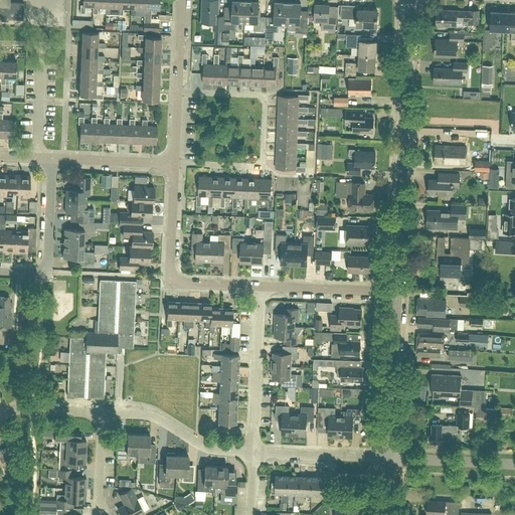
[(0,0),(0,18),(22,19),(23,3),(8,2),(8,0),(0,0)]
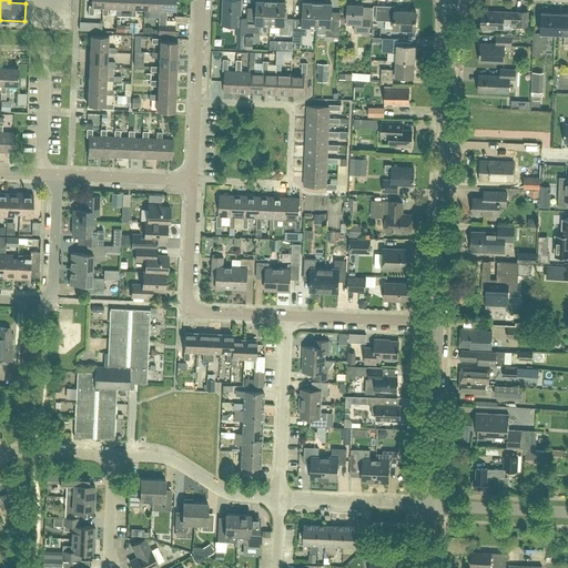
[(105,7),(104,0),(91,0),(91,6),(89,6),(89,14),(93,14),(93,7),(102,7),(105,7)]
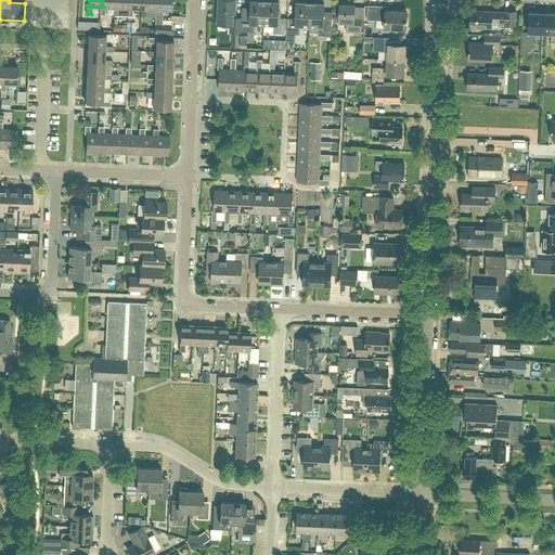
[(116,8),(116,0),(102,0),(103,7),(100,7),(100,14),(105,15),(105,7),(114,8),(116,8)]
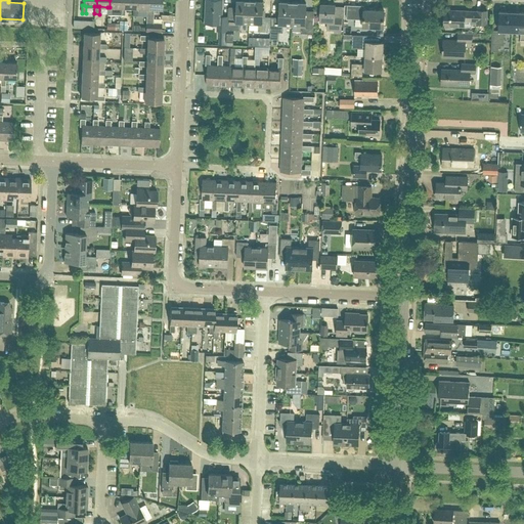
[(110,0),(110,7),(107,7),(107,14),(112,14),(112,7),(121,7),(123,7),(123,0),(110,0)]
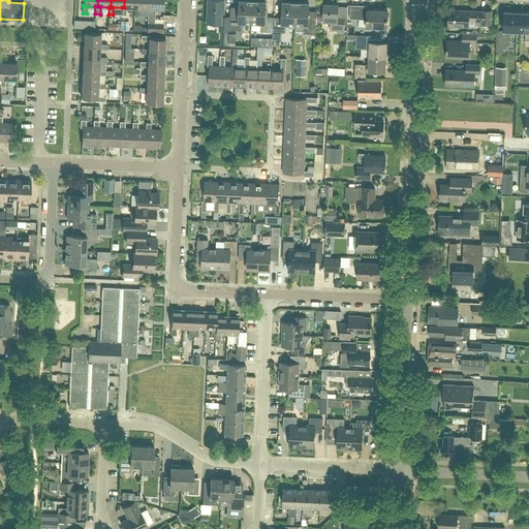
[(126,7),(134,8),(136,8),(136,0),(124,0),(124,7),(122,7),(121,16),(126,16),(126,7)]
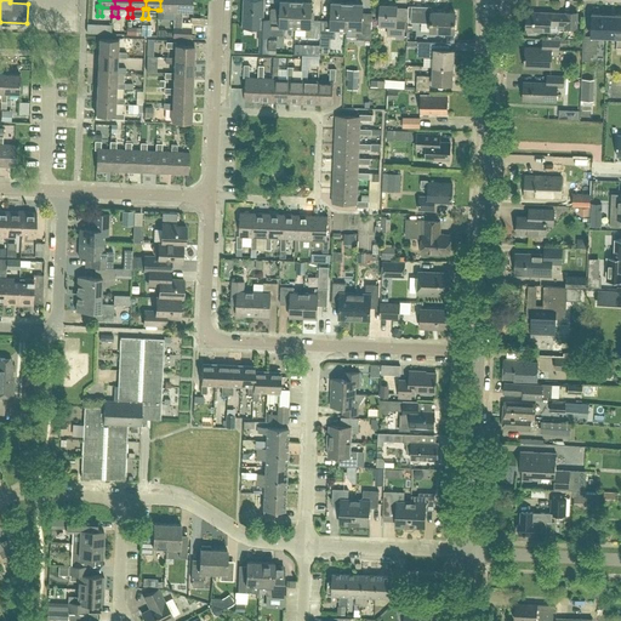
[(176,10),(176,0),(160,0),(160,10),(158,10),(158,18),(164,18),(164,10),(174,10),(176,10)]
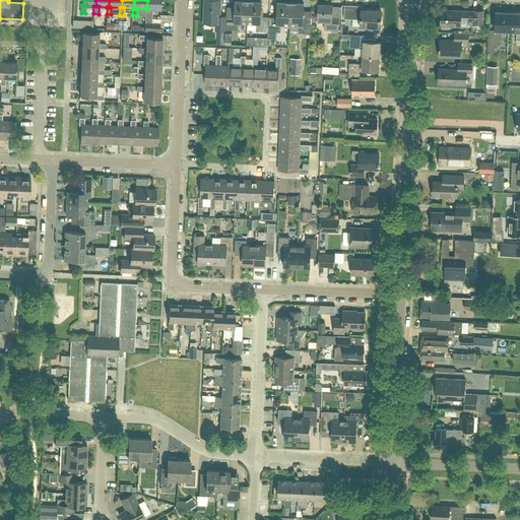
[(160,0),(147,0),(147,8),(145,8),(144,30),(159,31),(159,23),(151,22),(152,9),(160,9),(160,0)]
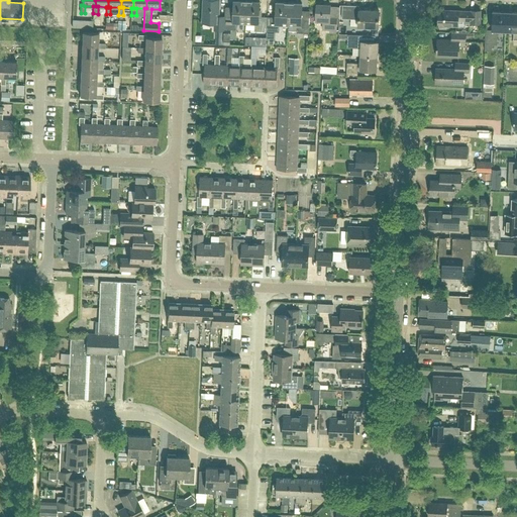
[(217,43),(223,43),(225,16),(219,16),(219,0),(203,0),(203,22),(214,23),(214,30),(218,30),(217,43)]
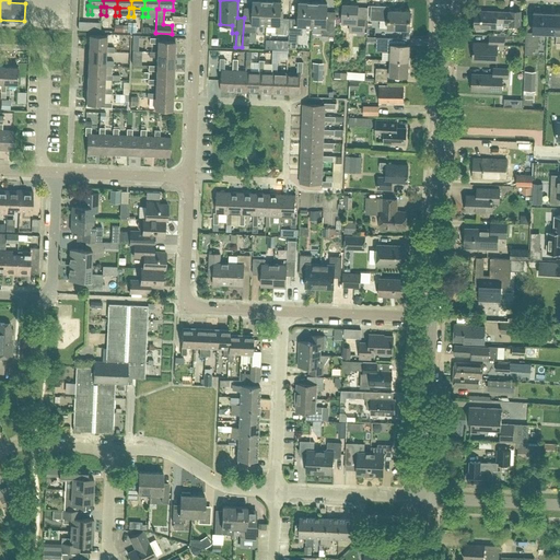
[(244,9),(244,18),(242,47),(249,48),(251,33),(256,34),(256,25),(266,25),(267,1),(254,1),(254,9),(244,9)]
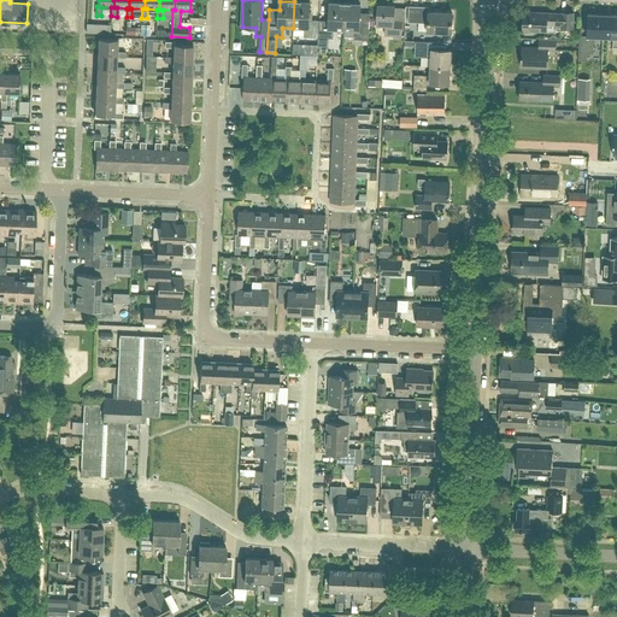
[(310,3),(294,1),(293,28),(304,28),(304,36),(318,37),(319,21),(310,21),(310,3)]
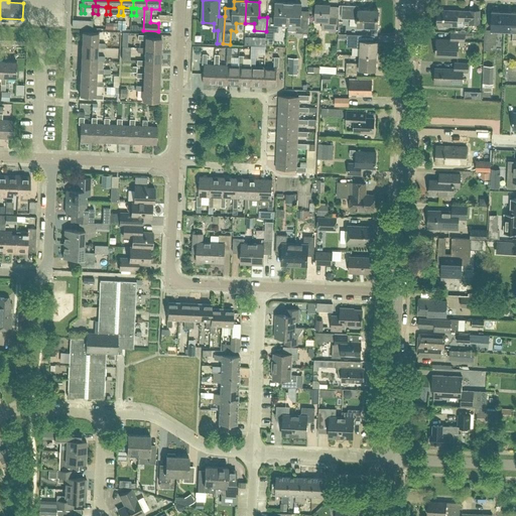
[(275,18),(267,17),(266,31),(279,31),(279,24),(288,25),(289,3),(275,2),(275,18)]
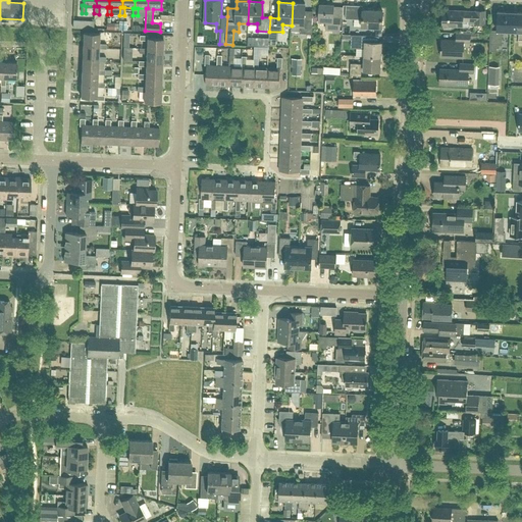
[(293,3),(292,25),(300,25),(300,33),(312,34),(313,19),(305,19),(305,3),(293,3)]
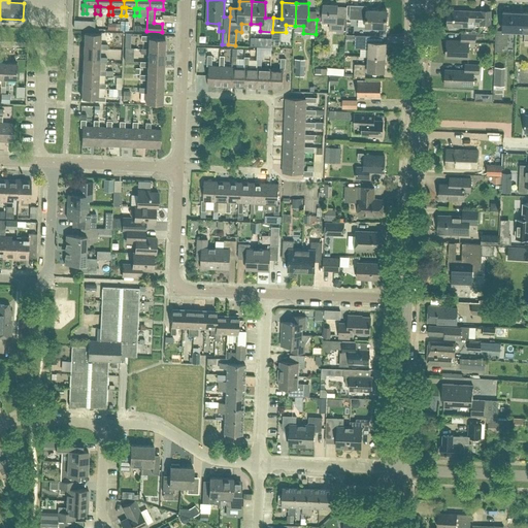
[(330,30),(344,30),(344,19),(337,19),(338,5),(323,4),(323,22),(330,22),(330,30)]
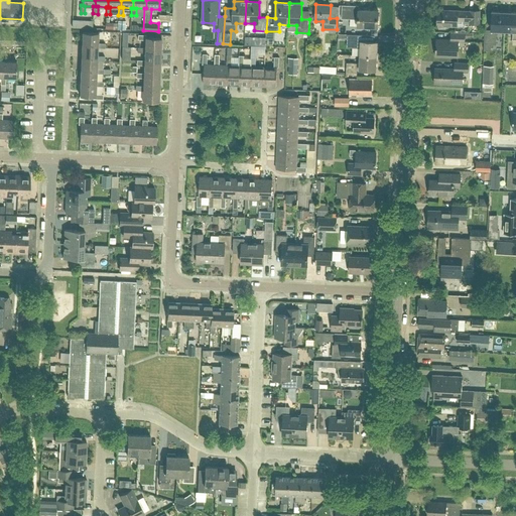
[(358,26),(378,26),(379,10),(359,10),(359,6),(343,5),(342,18),(358,18),(358,26)]
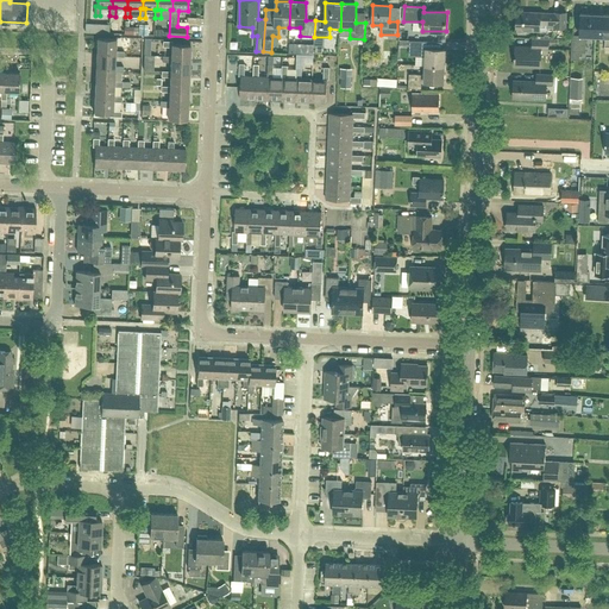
[(566,13),(528,12),(528,13),(516,13),(515,30),(540,31),(540,22),(546,22),(546,27),(565,27),(566,13)]
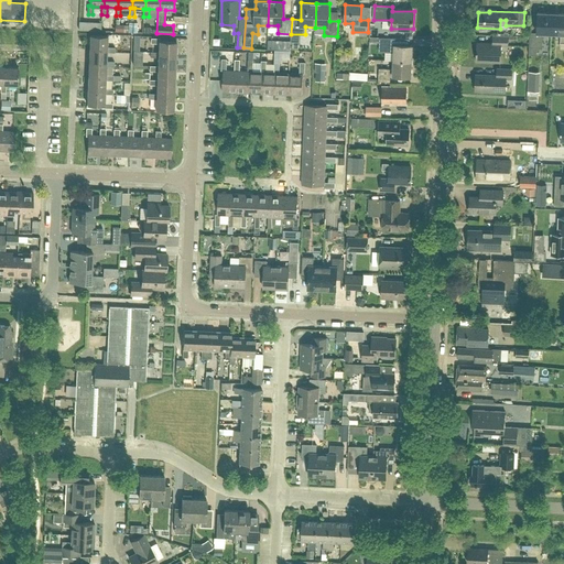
[(552,33),(552,13),(538,13),(537,33),(530,32),(529,40),(529,55),(537,56),(538,47),(537,47),(537,42),(542,42),(543,33),(552,33)]
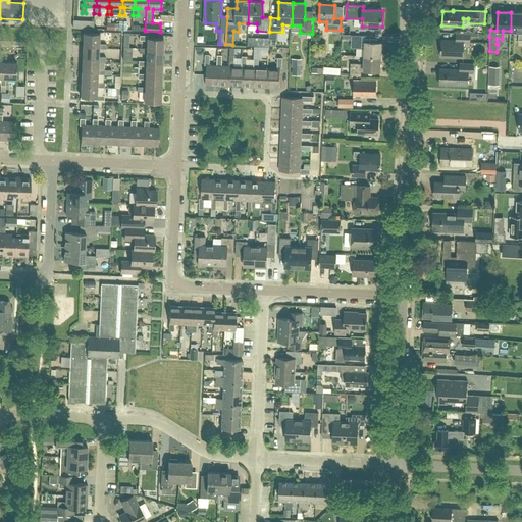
[(521,12),(511,12),(511,31),(519,32),(518,46),(521,45),(521,12)]
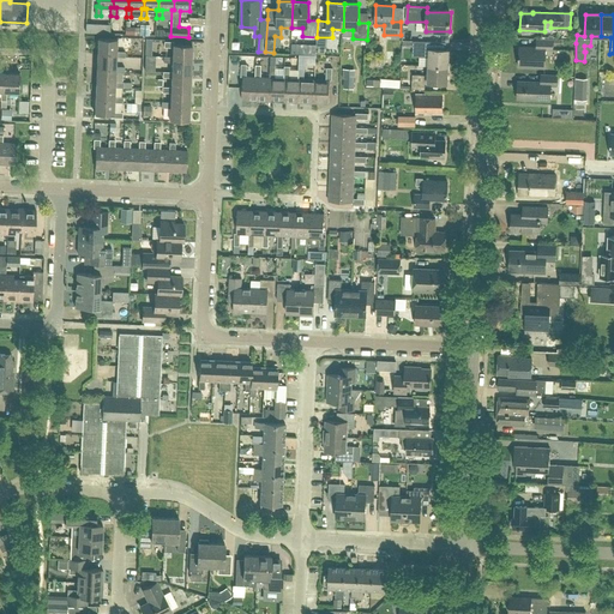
[(416,24),(405,23),(405,38),(416,38),(416,24)]
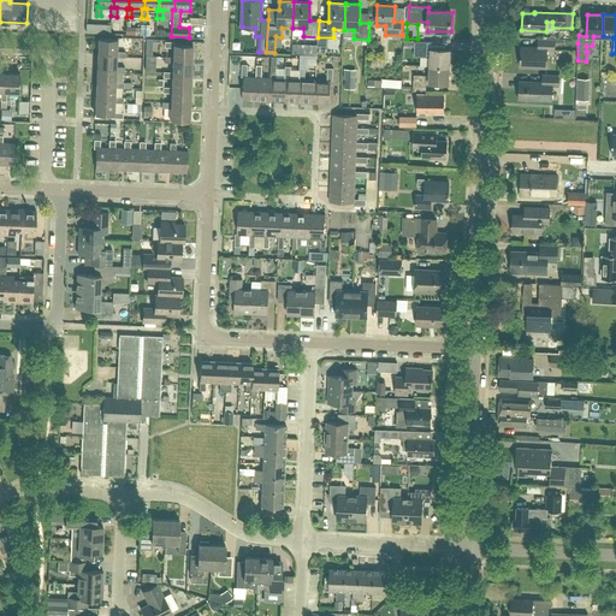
[(149,24),(140,24),(140,35),(149,35),(149,24)]
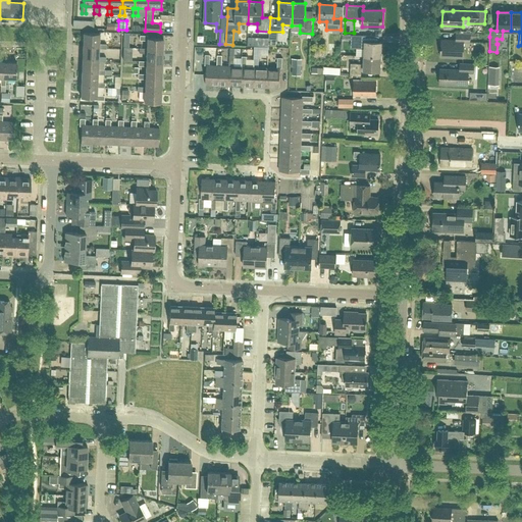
[(99,46),(99,49),(106,49),(106,44),(99,44),(99,33),(84,32),(83,45),(99,46)]
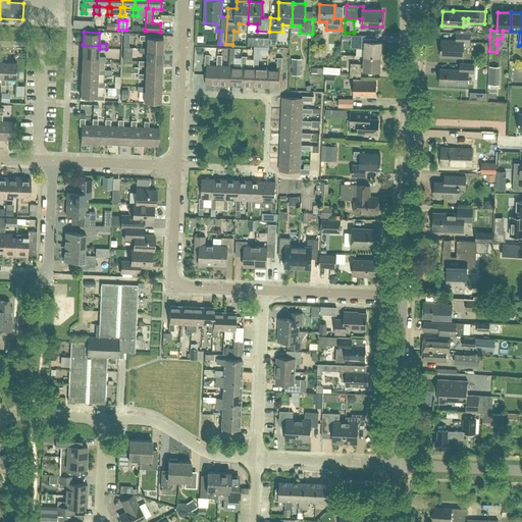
[(456,33),(455,40),(440,39),(440,56),(463,57),(464,42),(470,42),(470,34),(456,33)]
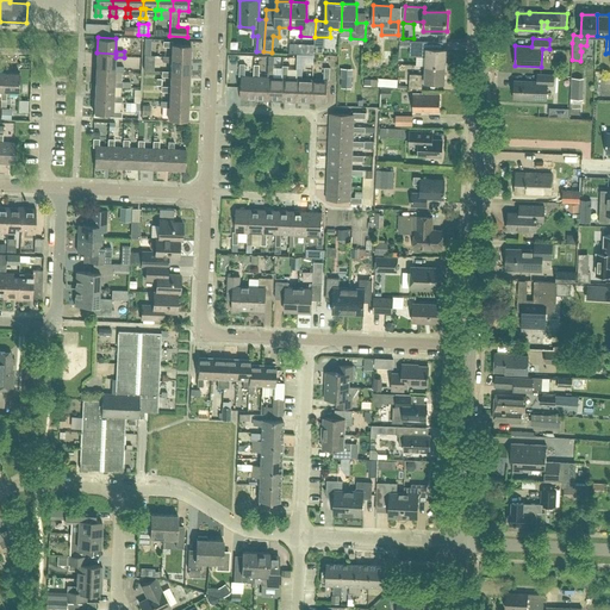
[(170,60),(190,60),(190,44),(173,44),(173,42),(163,41),(163,47),(172,47),(172,56),(170,60)]
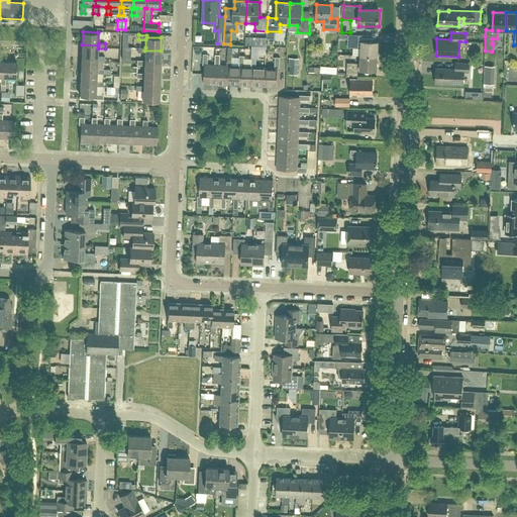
[(360,56),(377,56),(378,41),(362,41),(358,41),(359,35),(348,34),(347,46),(360,47),(360,56)]
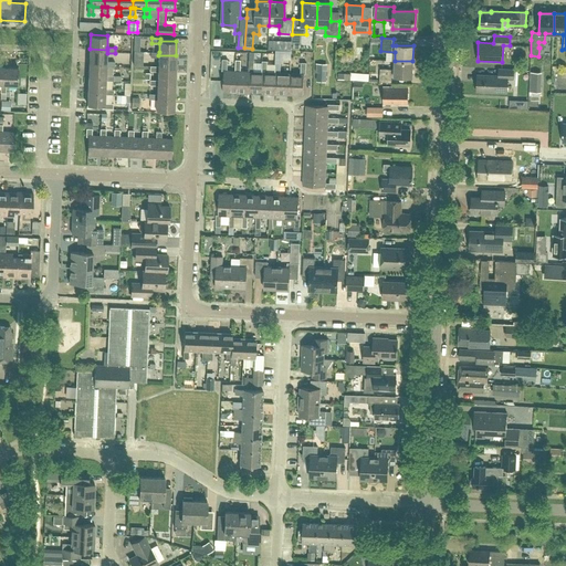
[(358,58),(368,55),(365,45),(356,48),(358,58)]
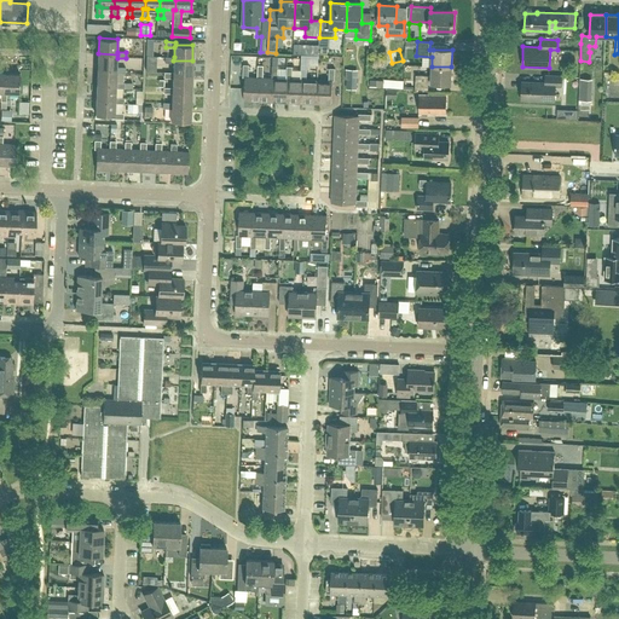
[(116,67),(117,58),(117,55),(98,53),(97,69),(116,70),(116,73),(126,74),(126,68),(116,67)]
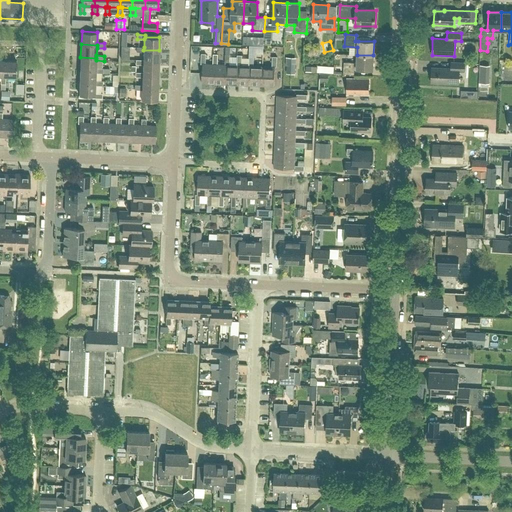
[(143,50),(144,47),(136,47),(136,52),(143,52),(143,60),(143,62),(158,63),(159,50),(143,50)]
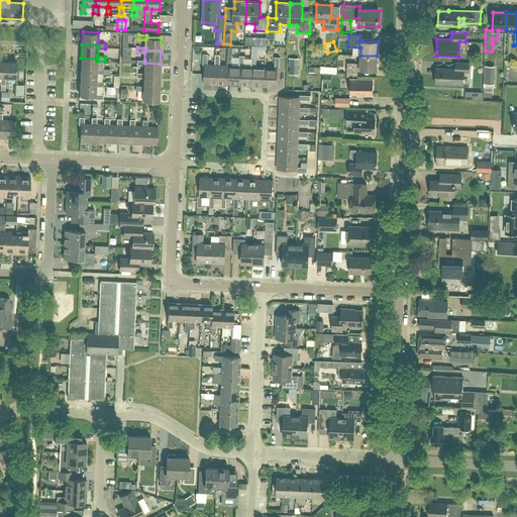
[(217,65),(215,65),(208,64),(208,54),(203,54),(203,65),(205,65),(204,84),(216,85),(217,65)]
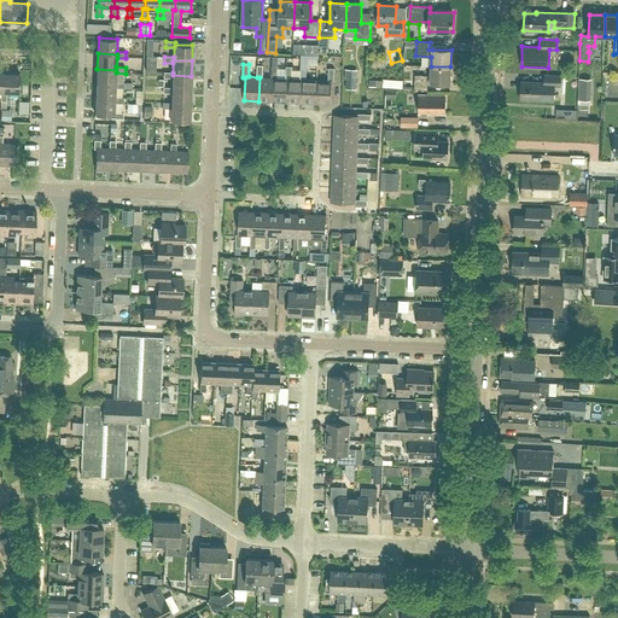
[(274,77),(272,77),(262,77),(263,65),(257,65),(257,77),(260,77),(258,101),(273,101),(274,77)]
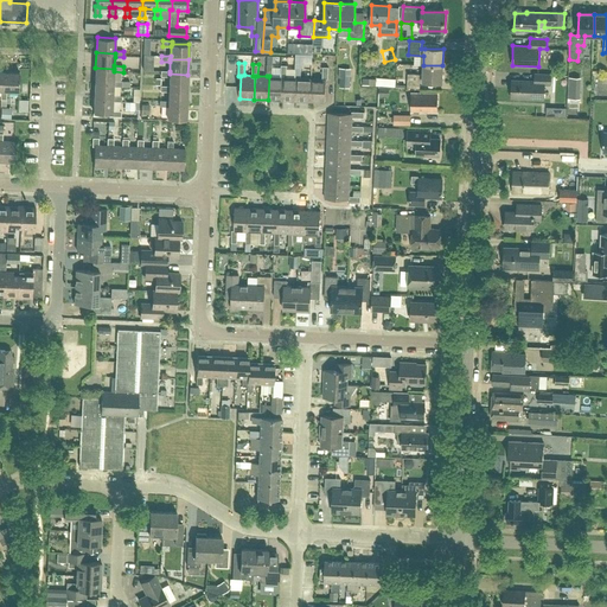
[(283,77),(281,77),(272,76),(273,64),(267,64),(267,76),(269,76),(268,100),(282,101),(283,77)]
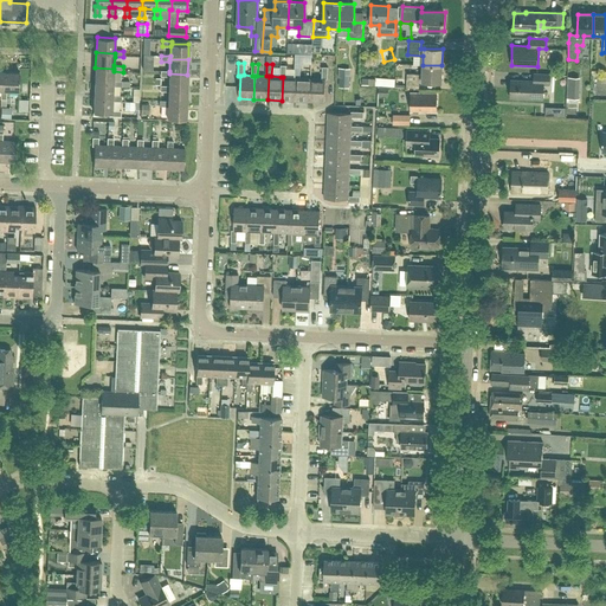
[(282,101),(296,101),(297,77),(295,77),(285,77),(287,65),(281,65),(281,77),(283,77),(282,101)]
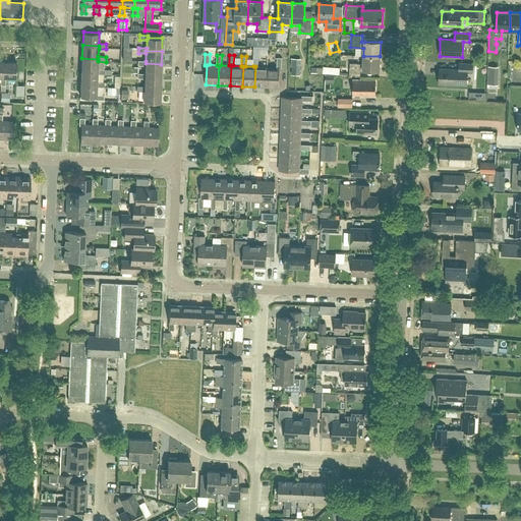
[(267,88),(268,67),(258,66),(258,56),(253,56),(253,66),(255,66),(254,87),(267,88)]
